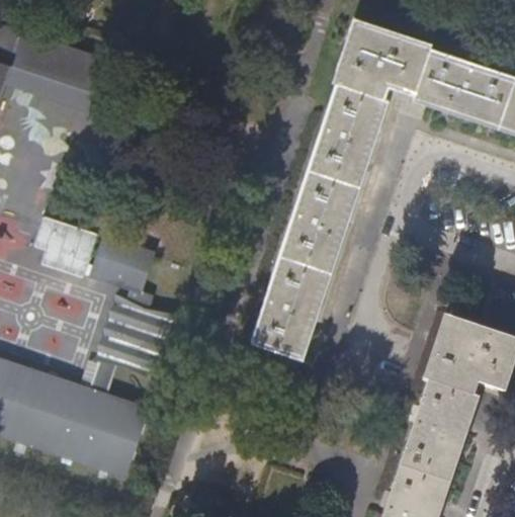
[(435,101),(514,127),(514,76),(426,48),(355,23),(249,341),(295,355),(308,319),(338,227),(367,141),(385,85),(398,89),(411,94),(435,101)]
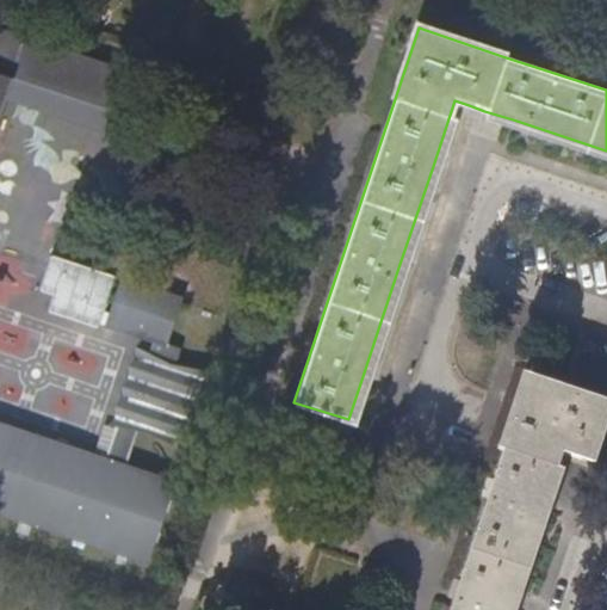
[(0,108),(4,98),(24,37),(0,29),(0,108)]
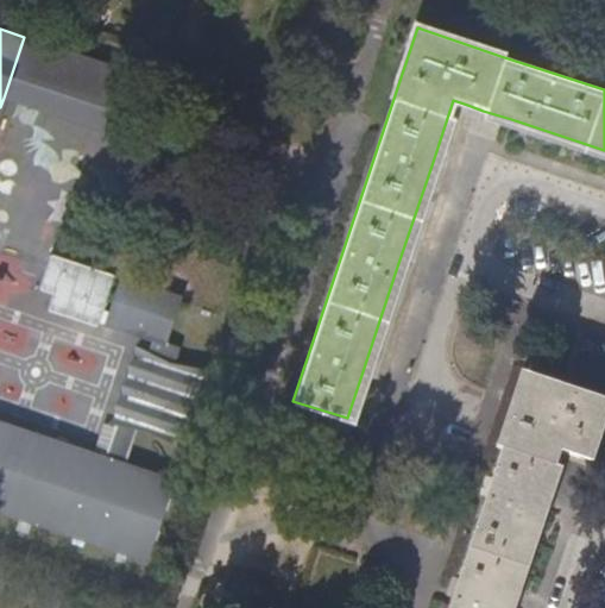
[(133,74),(24,37),(4,98),(112,135),(133,74)]
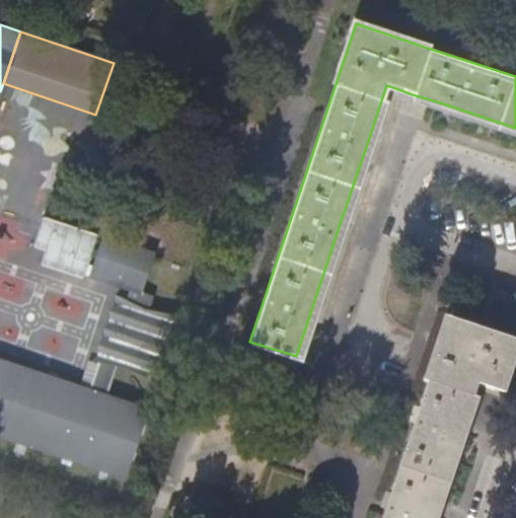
[(101,234),(44,216),(40,228),(33,248),(46,251),(42,265),(87,280),(101,234)]
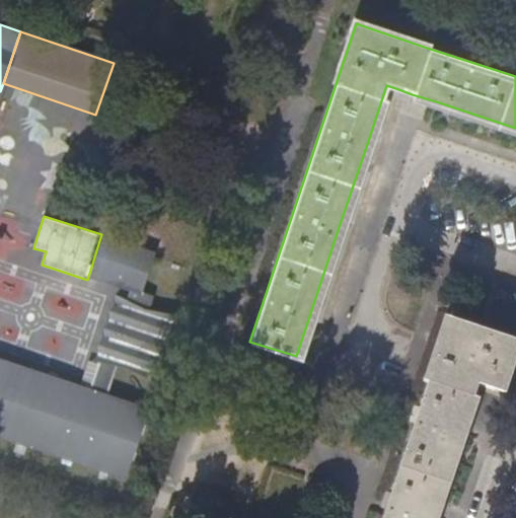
[(89,362),(94,363),(116,365),(122,367),(153,382),(152,374),(159,367),(156,356),(164,350),(161,340),(170,331),(167,324),(175,316),(173,314),(147,311),(151,298),(140,293),(154,253),(101,234),(87,280),(127,292),(125,300),(114,296),(113,307),(106,311),(107,321),(101,327),(100,340),(93,345),(95,357),(89,362)]
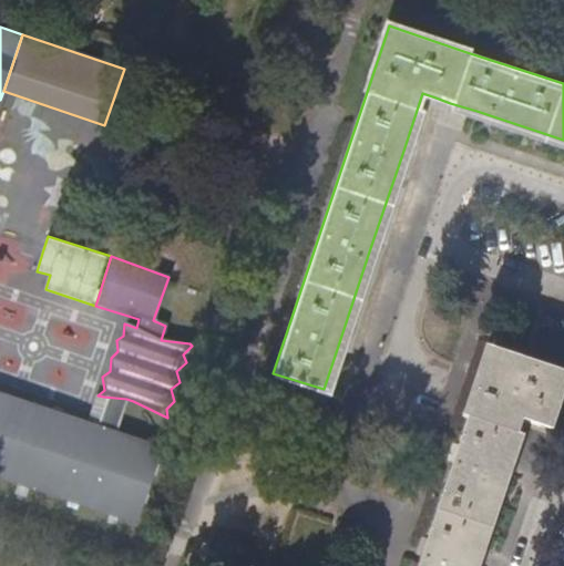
[(472,565),(505,471),(521,423),(551,432),(563,389),(563,379),(526,367),(488,353),(461,433),(416,565),(472,565)]
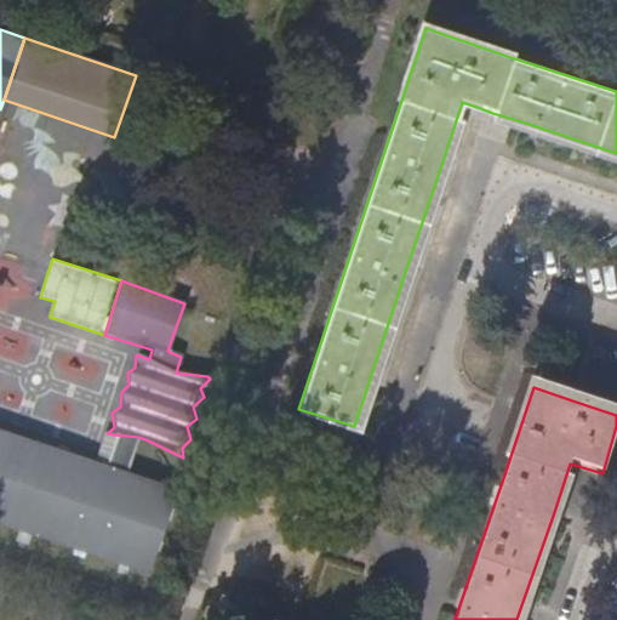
[(138,437),(113,434),(102,465),(0,431),(0,523),(148,573),(176,490),(126,473),(138,437)]
